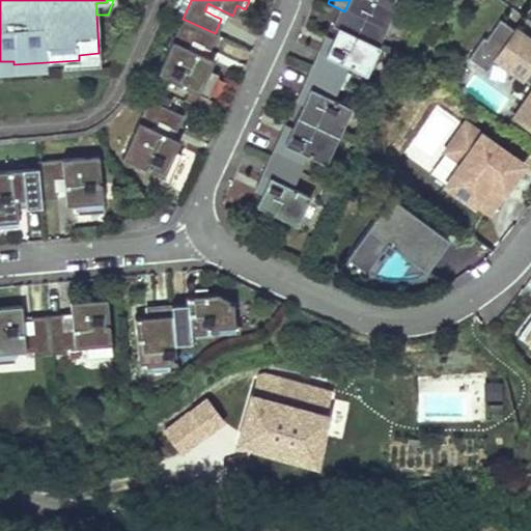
[(379,28),(392,0),(350,0),(344,11),(379,28)]
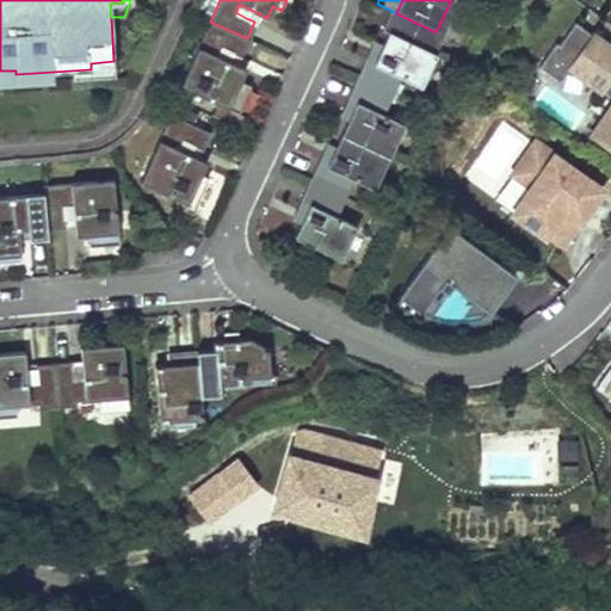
[(235,12),(246,18),(251,10),(239,4),(235,12)]
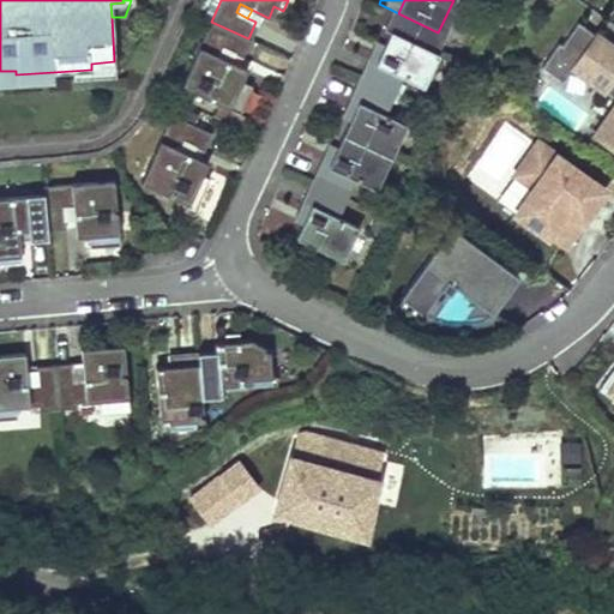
[(398,13),(386,7),(377,28),(383,30),(377,43),(367,62),(393,76),(415,85),(440,32),(438,32),(398,13)]
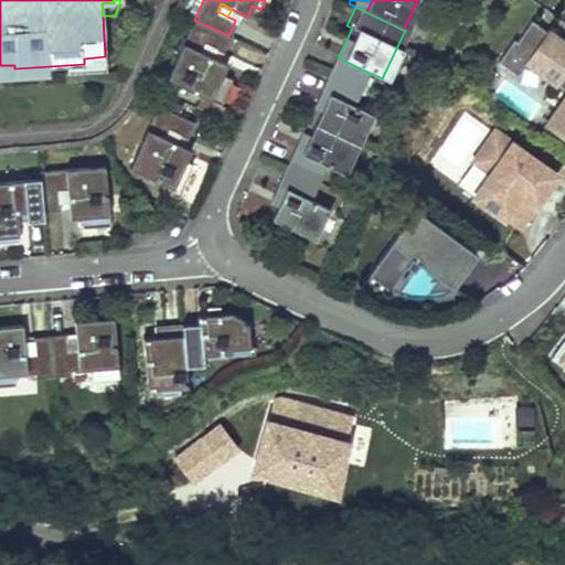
[(194,20),(167,82),(217,105),(231,77),(221,73),(225,62),(210,55),(199,51),(202,43),(213,48),(222,52),(228,35),(194,20)]
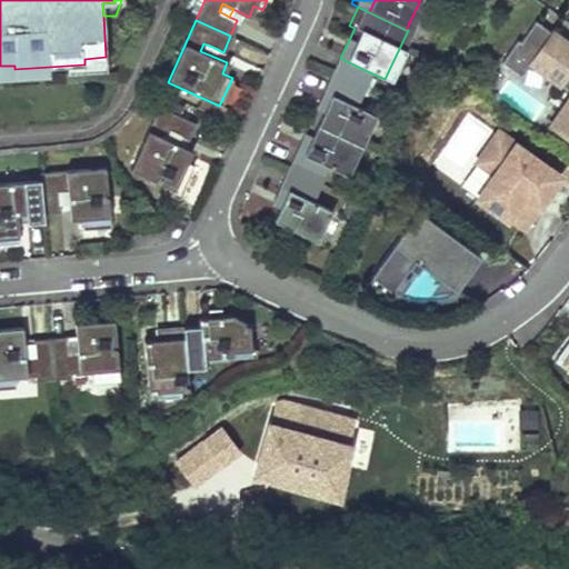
[(518,40),(502,62),(521,76),(531,62),(568,89),(568,99),(550,126),(568,138),(568,45),(536,21),(521,42),(518,40)]
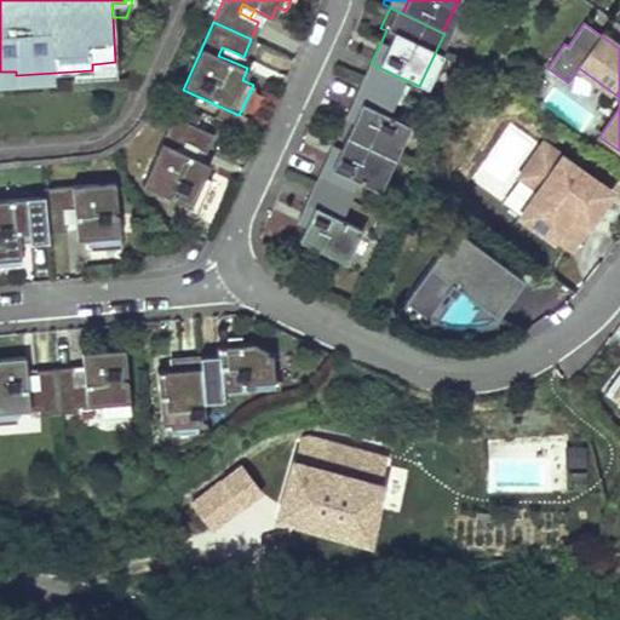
[(380,44),(373,39),(354,78),(389,95),(397,76),(371,63),(380,44)]
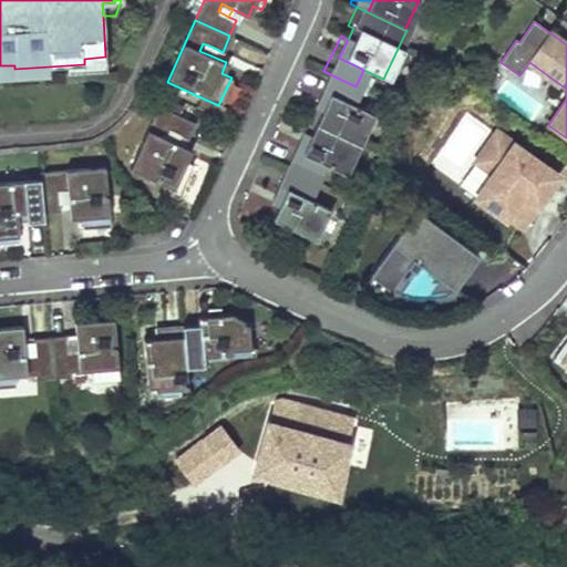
[(210,55),(214,48),(203,43),(199,51),(210,55)]
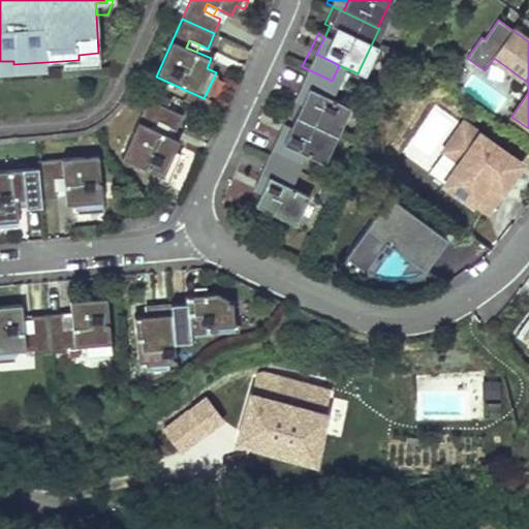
[(62,61),(63,68),(99,66),(98,53),(79,55),(79,60),(62,61)]
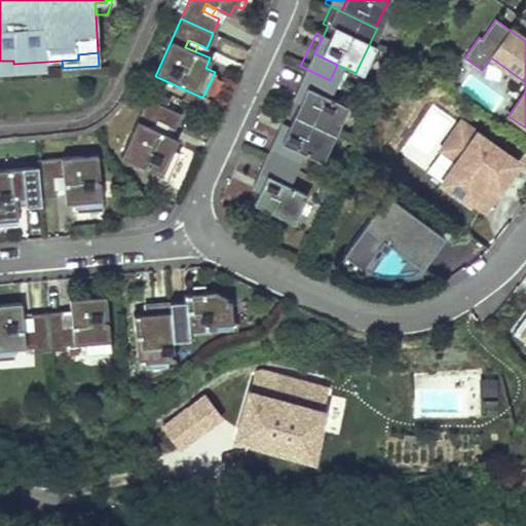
[(0,72),(30,70),(30,63),(13,64),(13,61),(0,61),(0,72)]
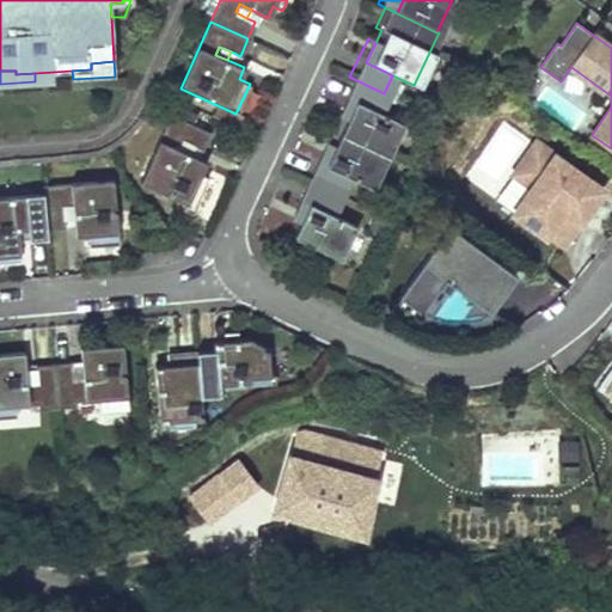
[(349,77),(331,115),(338,118),(348,99),(374,112),(384,93),(349,77)]
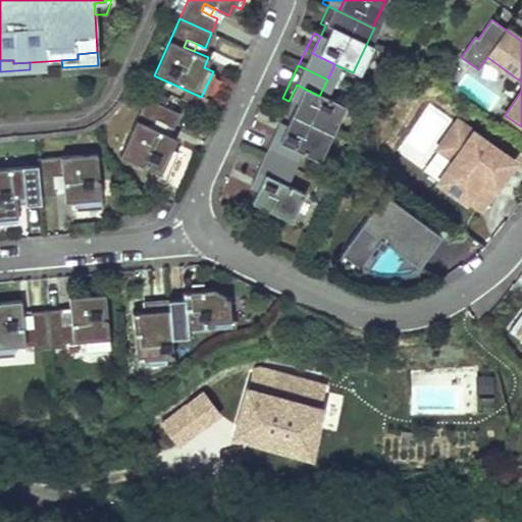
[(323,132),(337,104),(319,96),(297,85),(289,101),(283,112),(323,132)]
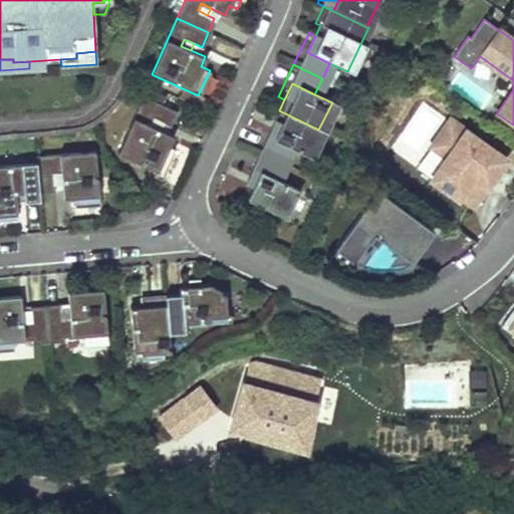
[(144,96),(116,153),(163,175),(175,150),(167,146),(171,136),(157,130),(148,124),(151,117),(160,122),(167,125),(174,111),(144,96)]
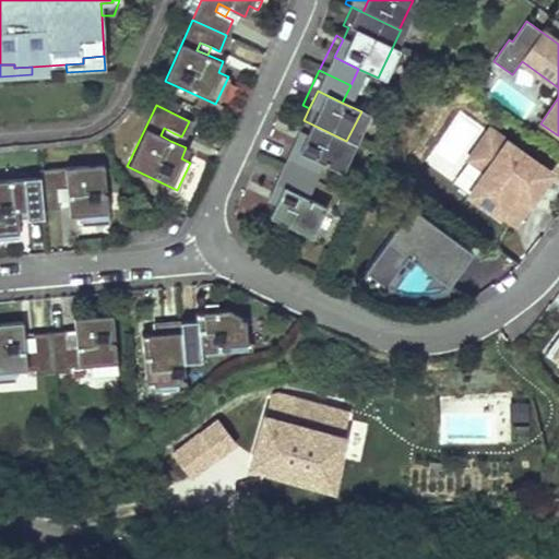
[(332,170),(346,141),(304,120),(298,132),(289,149),(314,161),(332,170)]
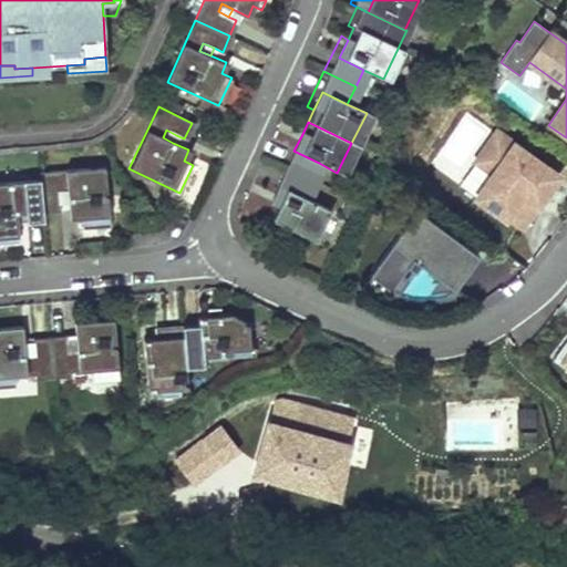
[(173,143),(176,135),(166,130),(163,137),(173,143)]
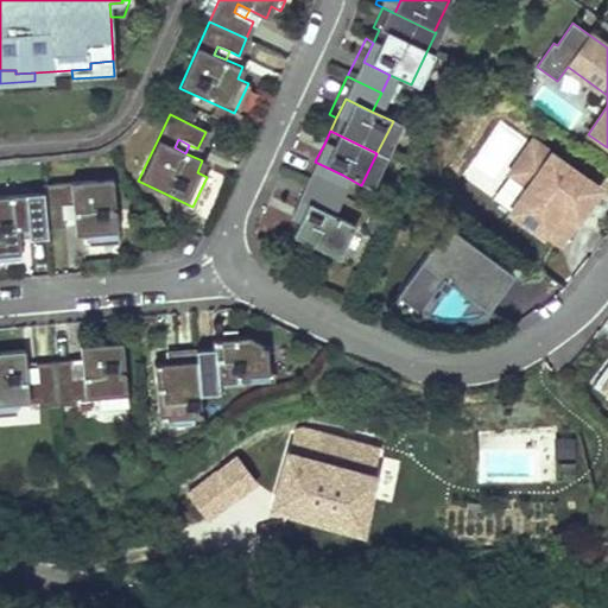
[(324,144),(316,139),(298,177),(333,194),(342,175),(315,162),(324,144)]
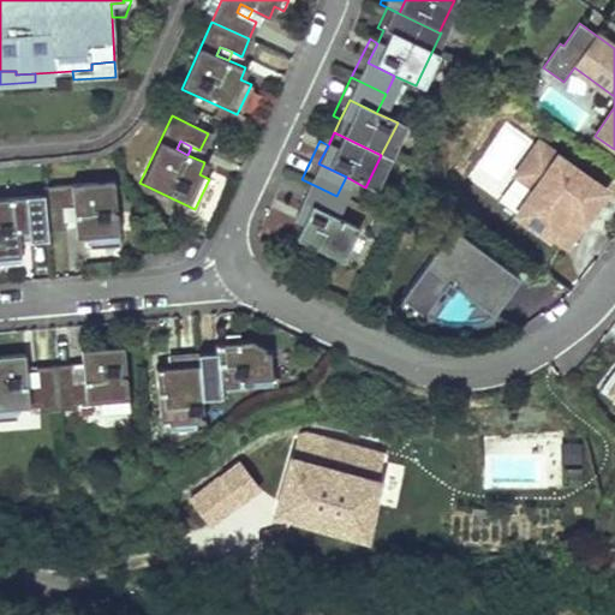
[(583,221),(605,189),(537,142),(514,174),(533,187),(515,213),(547,236),(566,210),(583,221)]
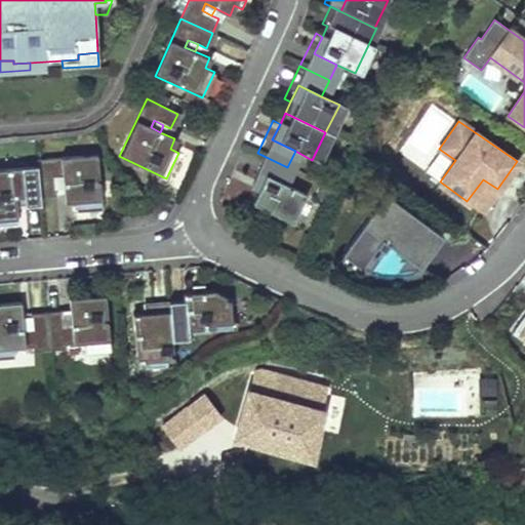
[(257,153),(243,183),(248,189),(256,172),(264,175),(279,184),(287,167),(257,153)]
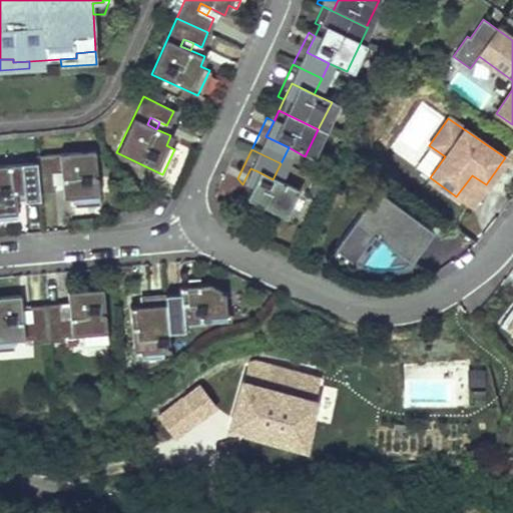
[(94,151),(36,156),(36,163),(39,193),(54,191),(54,185),(53,174),(60,173),(62,184),(63,198),(74,197),(74,206),(99,204),(94,151)]
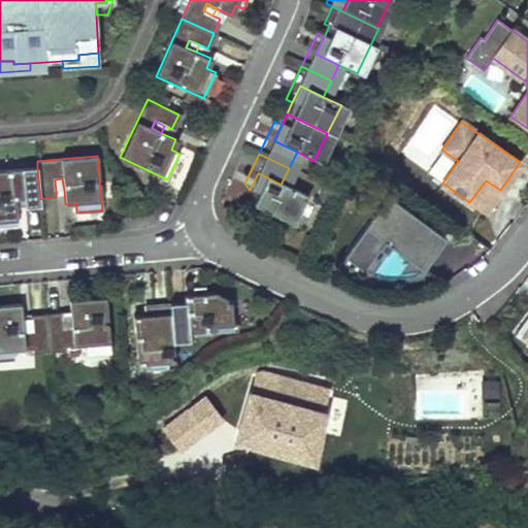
[(37,168),(0,170),(0,222),(18,221),(17,208),(15,199),(24,198),(25,207),(40,206),(40,199),(37,168)]
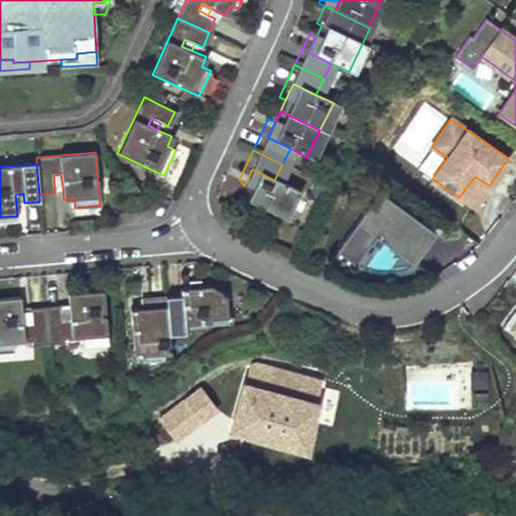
[(244,185),(239,197),(279,216),(292,188),(274,180),(259,172),(252,169),(244,185)]
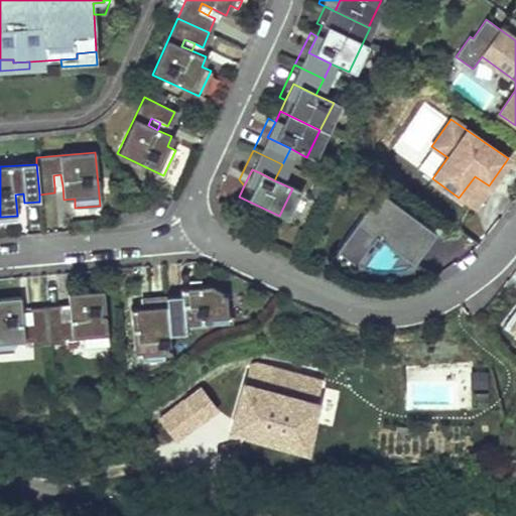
[(53,175),(54,186),(62,185),(60,174),(53,175)]
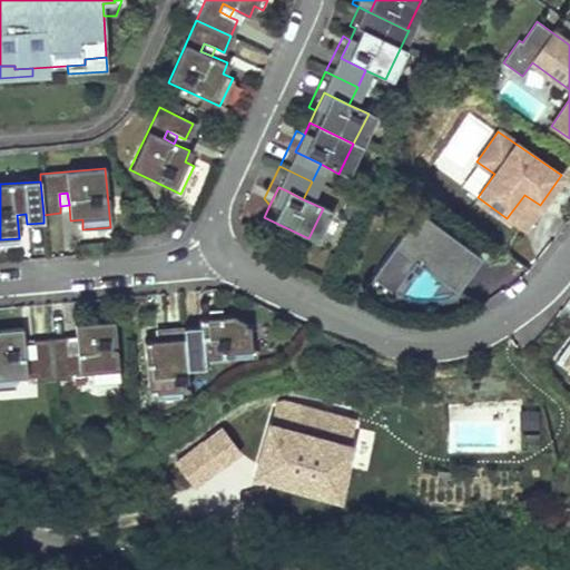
[(524,195),(507,218),(522,229),(540,205),(524,195)]
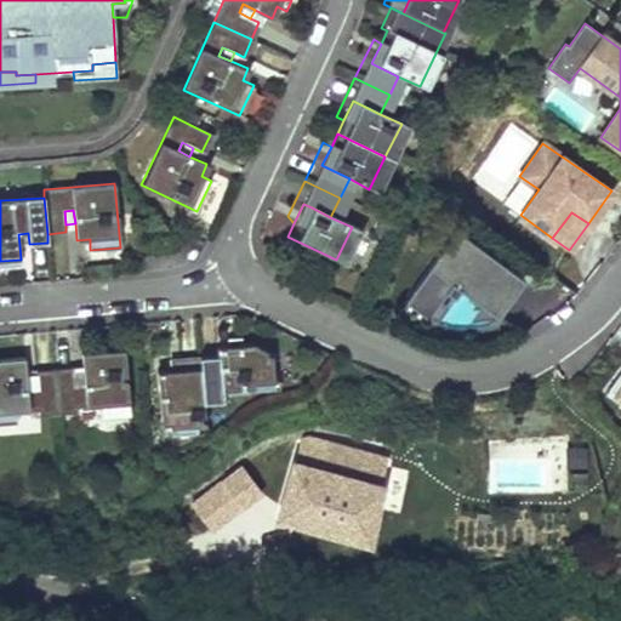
[(456,231),(416,285),(438,301),(446,291),(454,297),(460,290),(497,317),(524,279),(456,231)]
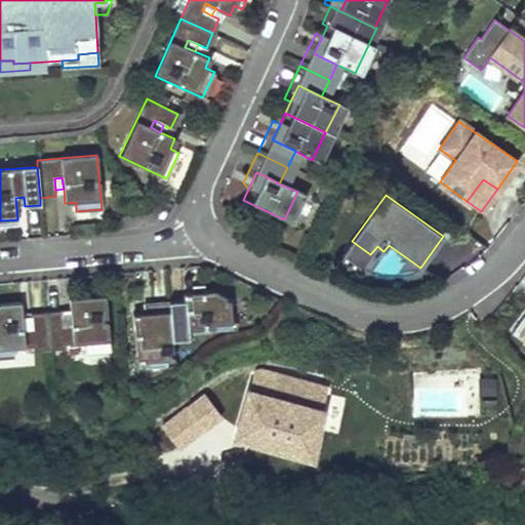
[(15,198),(16,207),(25,206),(24,197),(15,198)]
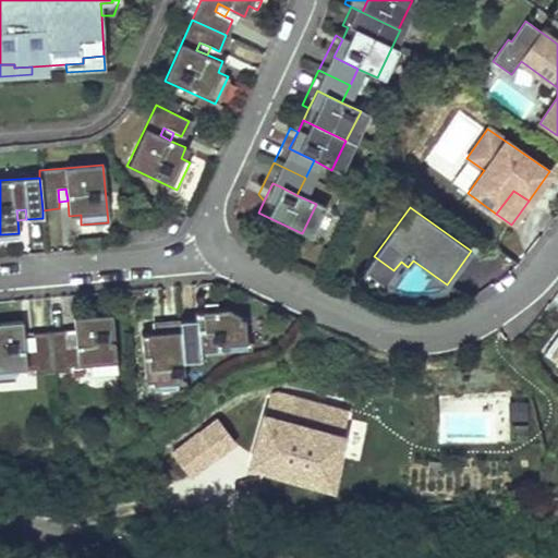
[(374,256),(363,270),(384,286),(393,270),(374,256)]
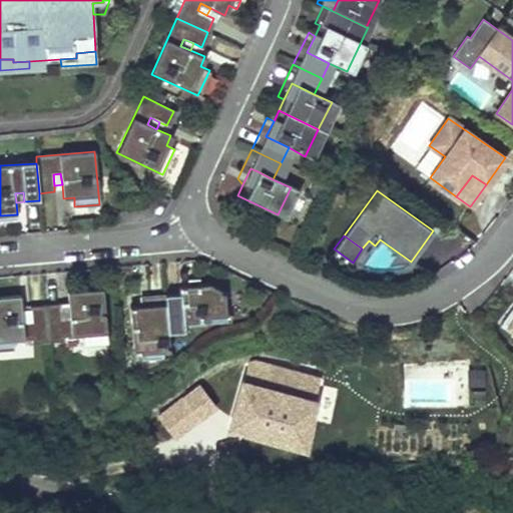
[(179,287),(179,294),(165,295),(168,333),(183,331),(183,323),(209,320),(209,317),(226,315),(224,292),(209,284),(199,285),(188,286),(179,287)]
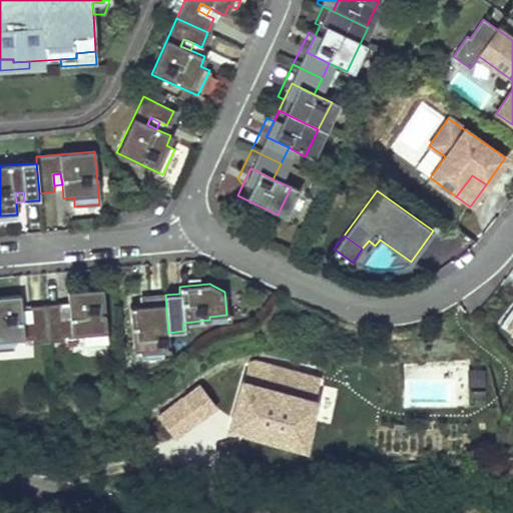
[(60,304),(45,306),(48,343),(63,341),(63,337),(81,335),(82,344),(107,342),(102,289),(67,292),(68,307),(69,318),(61,318),(60,307),(60,304)]
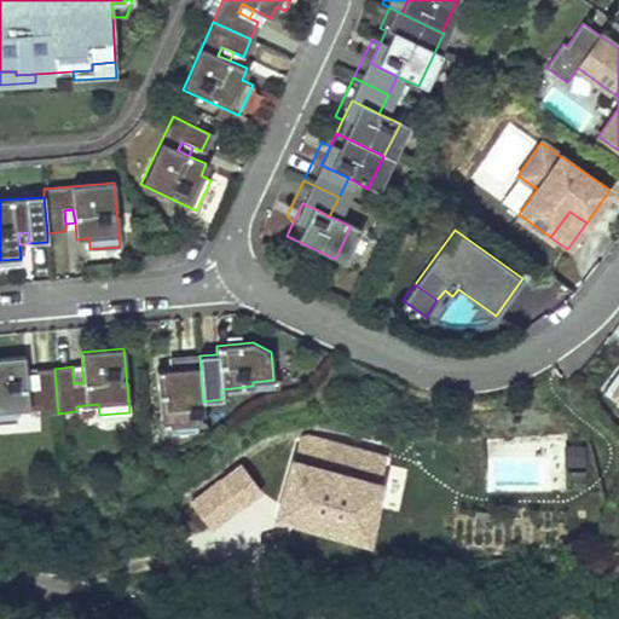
[(156,371),(161,427),(204,423),(203,401),(200,356),(179,358),(180,369),(171,370),(156,371)]
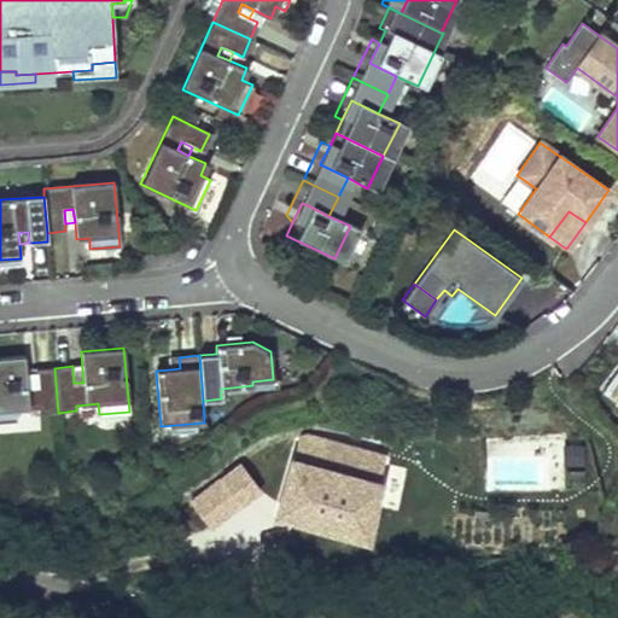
[(58,413),(54,368),(35,369),(36,386),(28,388),(27,374),(24,356),(0,357),(0,423),(17,421),(16,410),(39,409),(39,414),(58,413)]
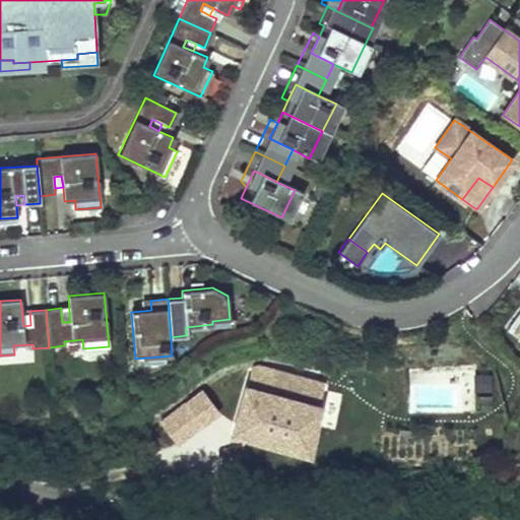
[(150,301),(142,302),(143,311),(151,310),(150,301)]
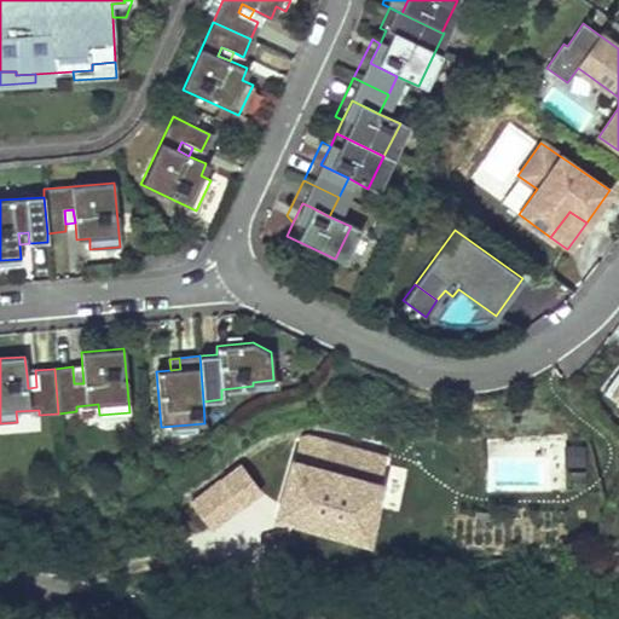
[(618,369),(606,388),(618,397),(618,369)]
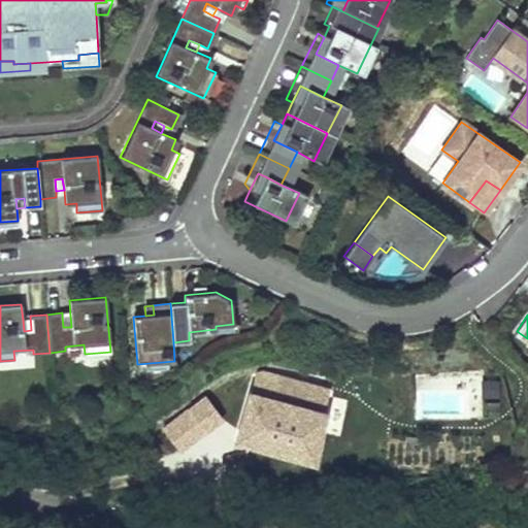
[(62,316),(63,327),(71,327),(70,316),(62,316)]
